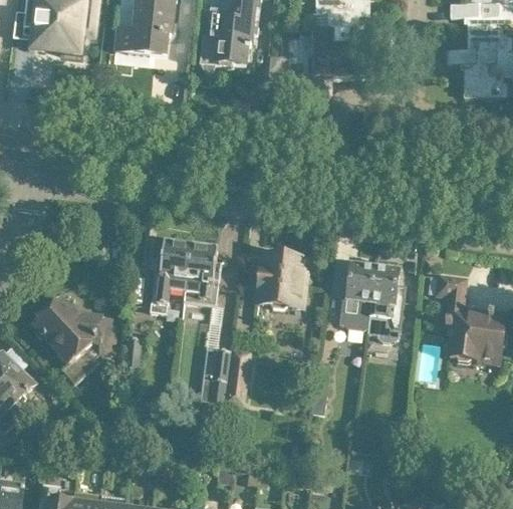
[(27,0),(26,12),(24,25),(25,25),(37,27),(35,44),(40,44),(61,47),(61,53),(83,55),(86,32),(93,33),(96,0),(27,0)]
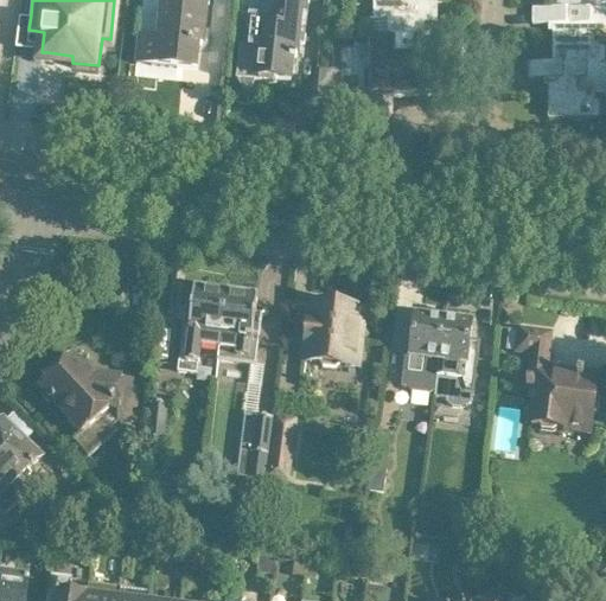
[(141,32),(136,70),(183,76),(184,64),(197,65),(199,40),(203,42),(208,0),(164,0),(160,34),(141,32)]
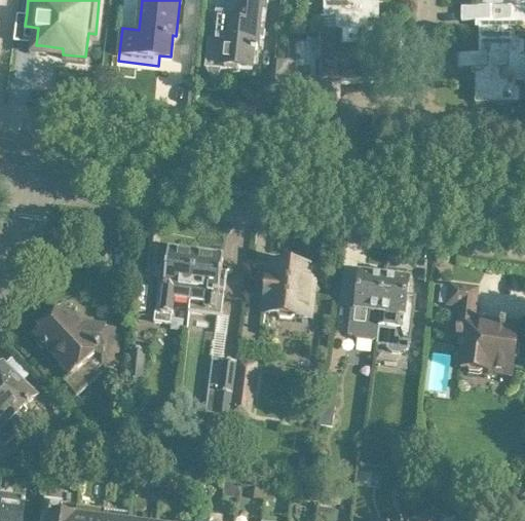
[(208,36),(204,64),(208,64),(208,66),(208,67),(208,68),(209,69),(210,70),(211,71),(212,71),(213,72),(214,72),(216,72),(217,72),(218,71),(219,70),(220,69),(221,68),(221,67),(221,66),(239,68),(239,65),(252,66),(253,59),(256,60),(257,48),(258,48),(258,44),(257,44),(258,34),(265,35),(266,26),(259,25),(261,7),(268,8),(269,0),(239,0),(238,8),(216,6),(214,21),(218,21),(216,37),(208,36)]
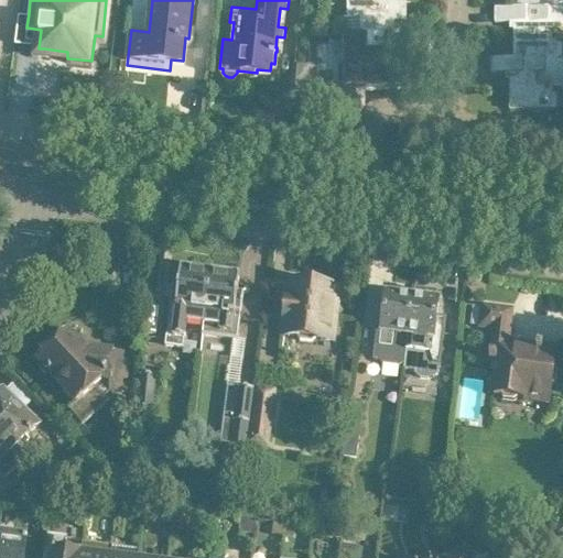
[(347,0),(347,24),(348,24),(348,29),(359,29),(407,29),(407,0),(347,0)]
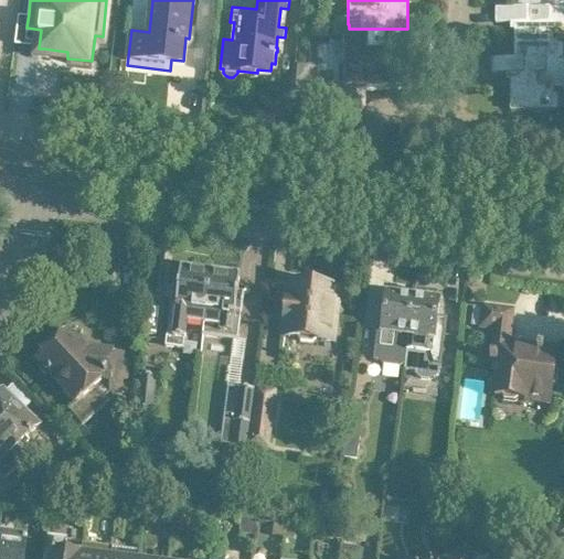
[(563,3),(520,3),(497,3),(497,18),(515,19),(515,49),(515,54),(562,54),(562,38),(563,38),(563,3)]
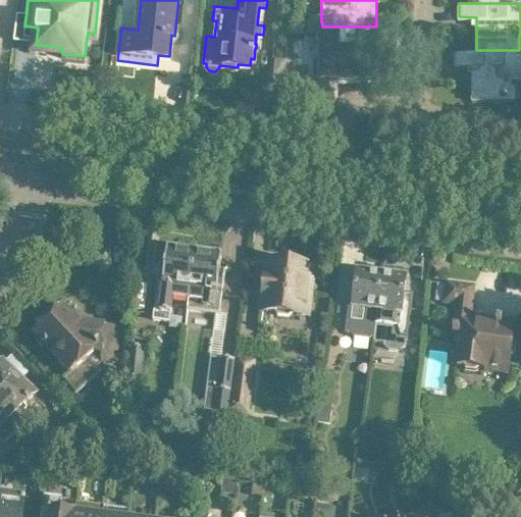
[(322,27),(318,27),(318,45),(319,75),(372,74),(372,41),(391,41),(391,27),(376,27),(332,27),(322,27)]
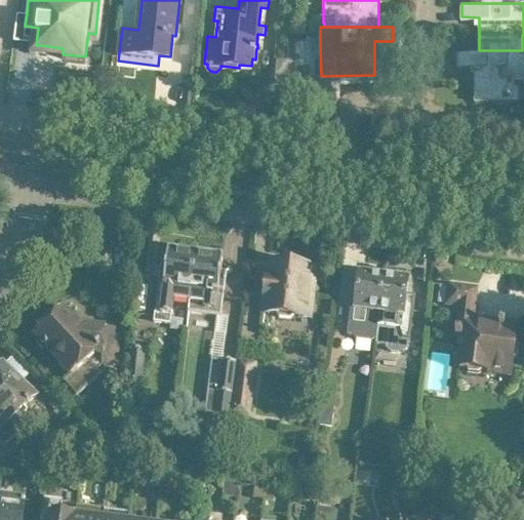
[(479,50),(457,50),(457,64),(475,64),(475,98),(519,98),(519,84),(523,84),(523,50),(522,50),(479,50)]
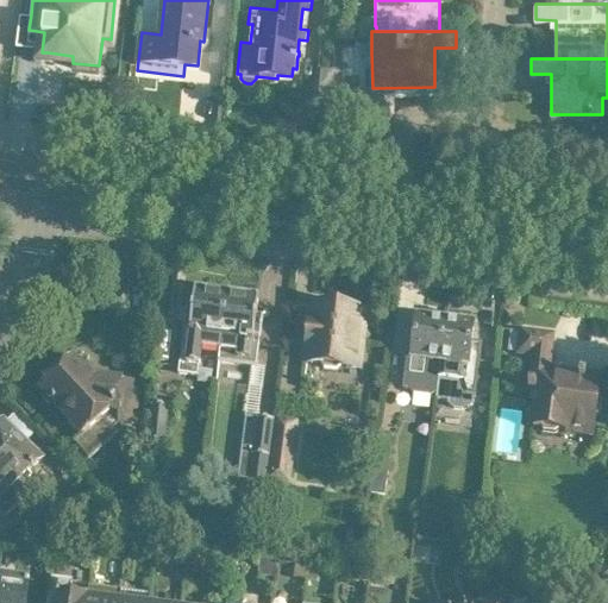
[(336,71),(318,71),(318,98),(336,98),(336,71)]
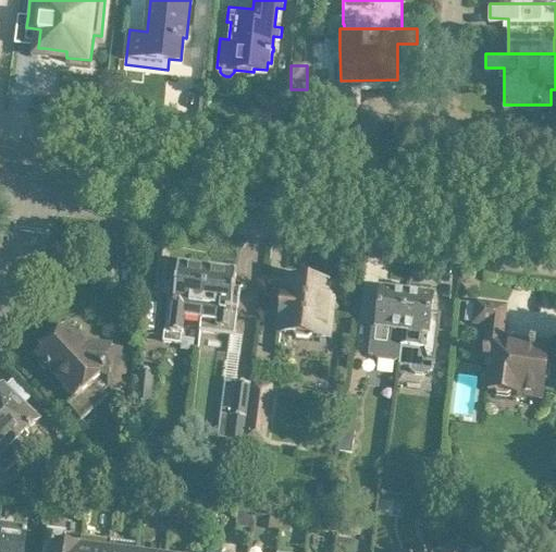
[(185,313),(201,315),(209,265),(180,260),(177,277),(171,277),(169,294),(170,294),(164,336),(182,339),(183,324),(185,313)]
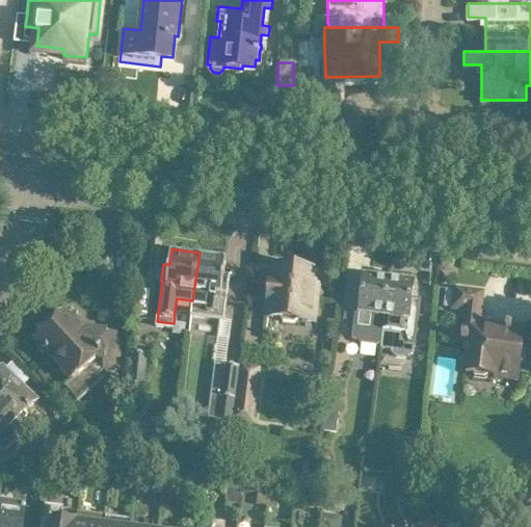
[(193,300),(191,310),(219,314),(223,314),(227,289),(229,289),(231,272),(224,271),(227,257),(200,253),(193,300)]
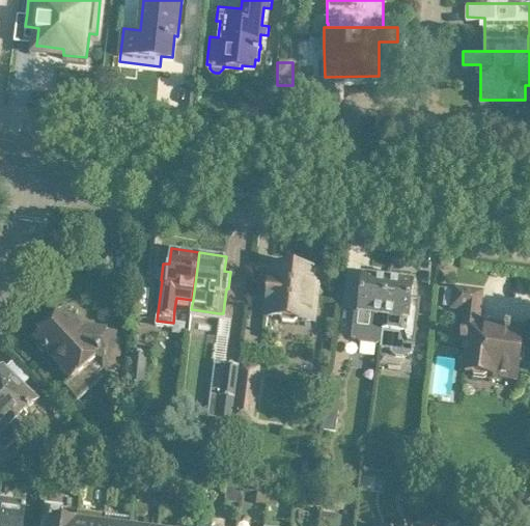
[(317,267),(273,261),(267,311),(311,316),(315,283),(318,284),(319,274),(317,271),(317,267)]
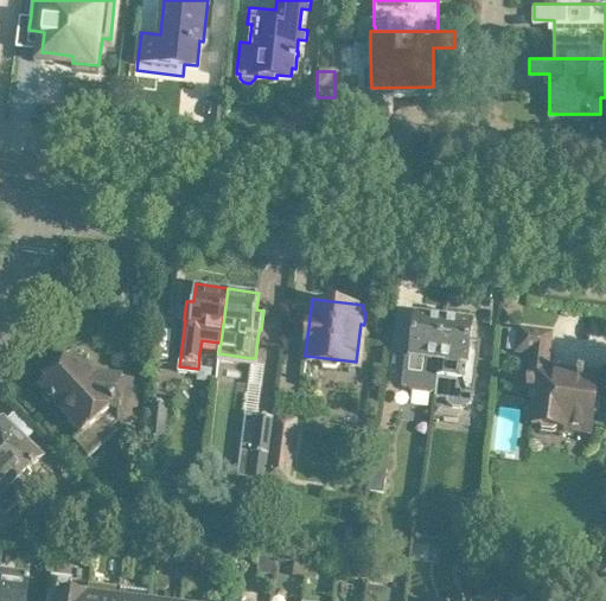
[(448,309),(447,315),(445,315),(440,357),(437,387),(435,392),(448,394),(448,397),(454,402),(461,403),(469,401),(473,395),(474,389),(478,362),(480,340),(471,339),(473,319),(460,318),(460,311),(448,309)]
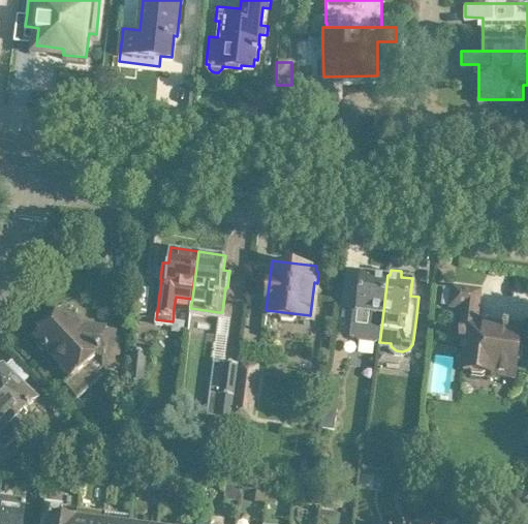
[(380,337),(383,311),(387,275),(363,272),(359,306),(353,306),(350,333),(356,334),(360,338),(375,340),(380,337)]
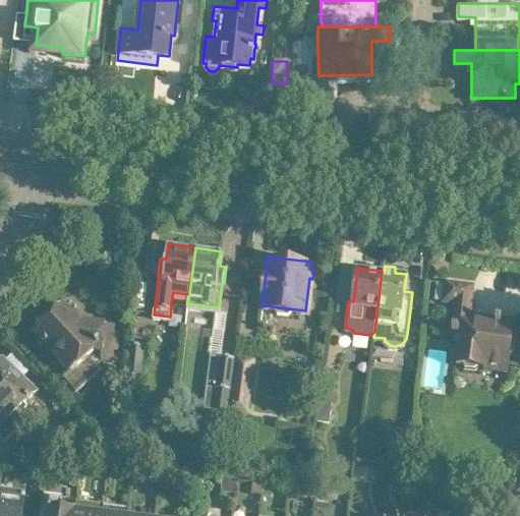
[(447,279),(445,297),(456,299),(452,330),(457,331),(456,342),(459,342),(457,360),(485,364),(486,357),(509,360),(514,319),(470,313),(473,282),(447,279)]
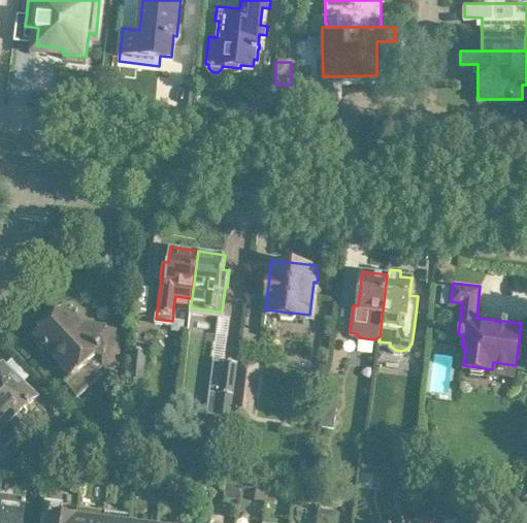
[(64,305),(35,332),(71,371),(64,379),(77,394),(101,371),(98,368),(104,362),(106,364),(118,365),(121,327),(80,323),(64,305)]
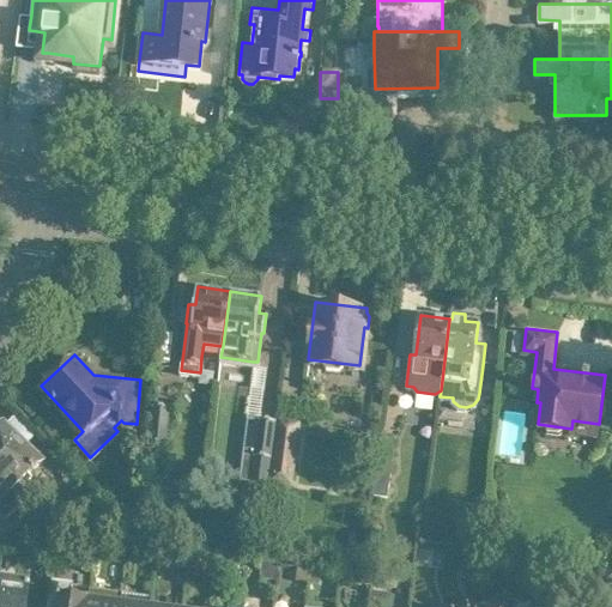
[(153,402),(150,438),(165,441),(170,404),(153,402)]
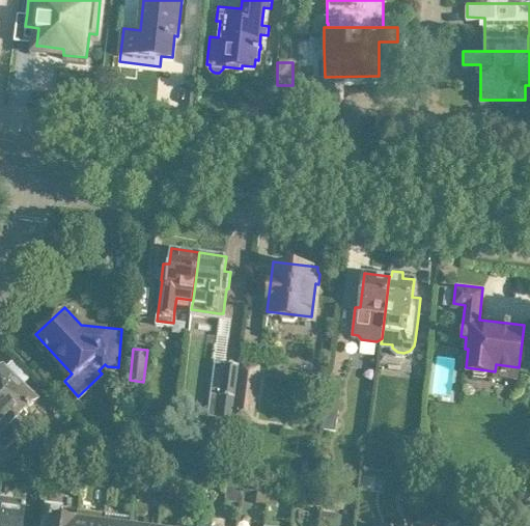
[(214,357),(206,413),(231,416),(239,360),(214,357)]
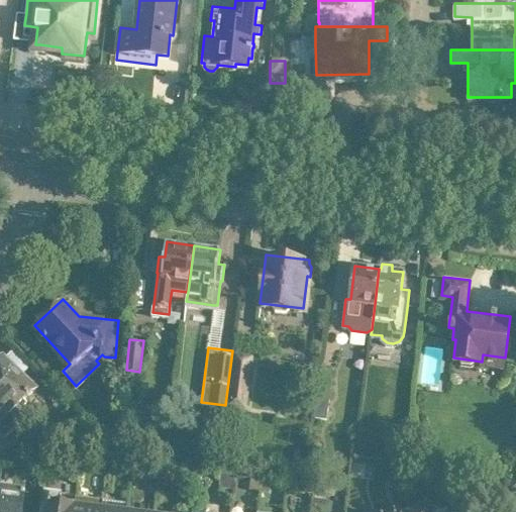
[(0,405),(16,422),(30,409),(20,399),(35,384),(5,353),(0,359),(0,405)]
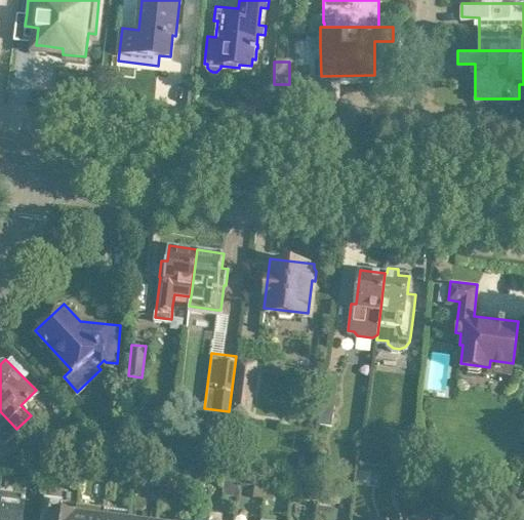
[(256,362),(240,360),(234,411),(250,413),(256,362)]
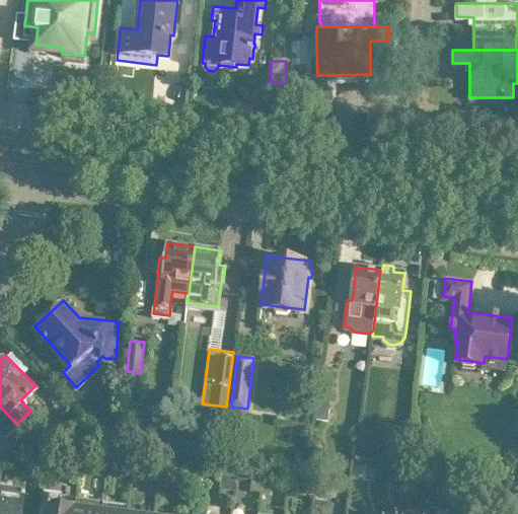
[(0,434),(3,437),(16,424),(0,407),(0,434)]
